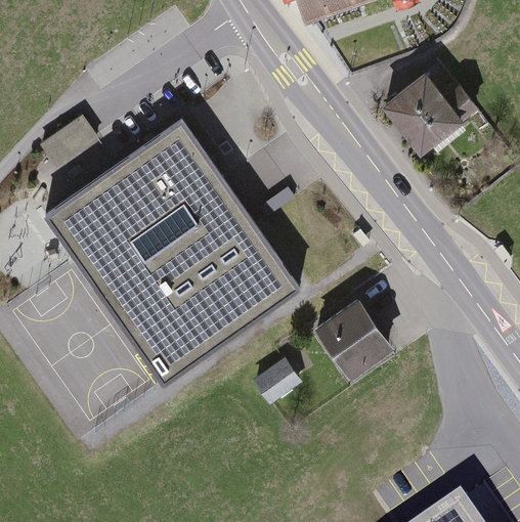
[(304,0),(311,25),(391,0),(290,0),(304,0)]
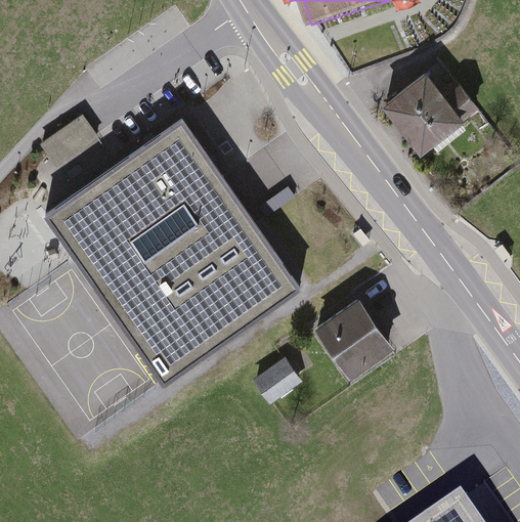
[(390,103),(430,151),(483,107),(466,86),(455,95),(433,69),(390,103)]
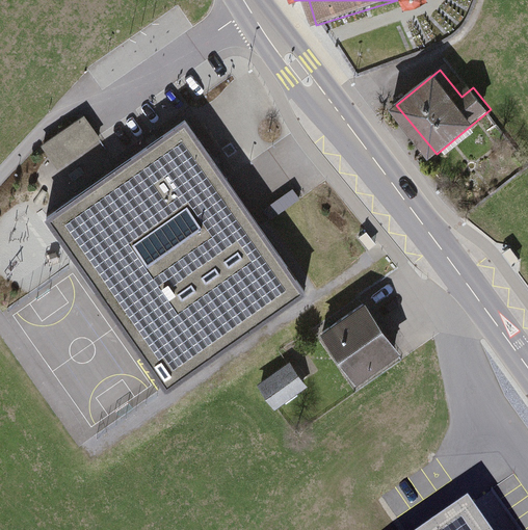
[(304,291),(182,117),(41,215),(162,389),(304,291)]
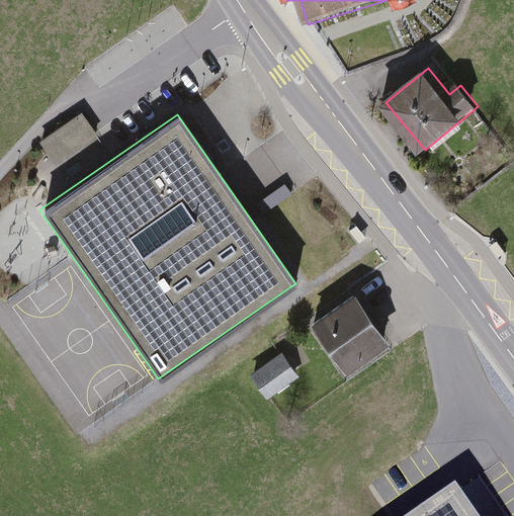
[(319,322),(353,371),(397,341),(363,291),(319,322)]
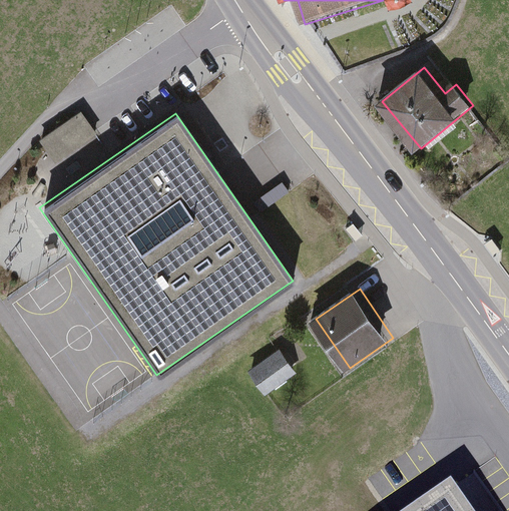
[(248,371),(268,396),(299,374),(281,349),(248,371)]
